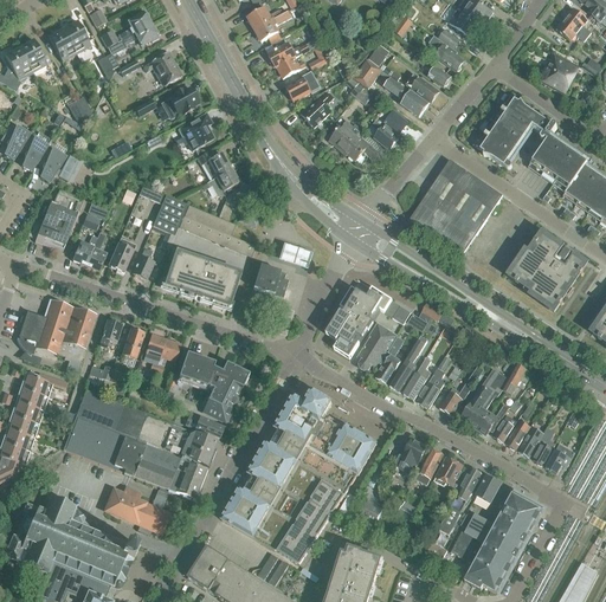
[(458,8),(478,23),(483,17),(488,19),(494,12),(477,0),(462,0),(457,7),(458,8)]
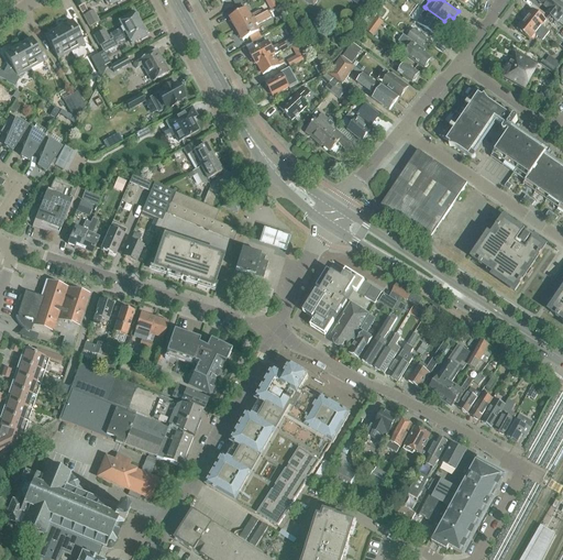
[(562,2),(560,0),(539,0),(552,10),(549,13),(558,19),(562,11),(562,2)]
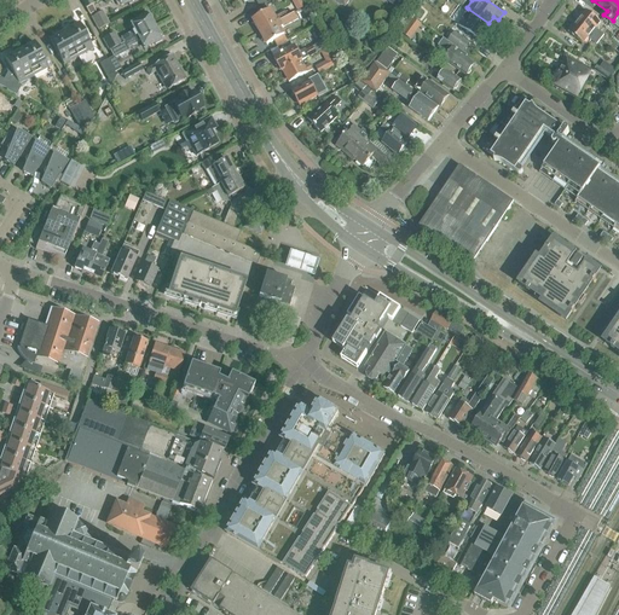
[(258,23),(260,29),(288,13),(285,9),(275,15),(271,6),(254,16),(254,18),(253,19),(255,23),(258,23)]
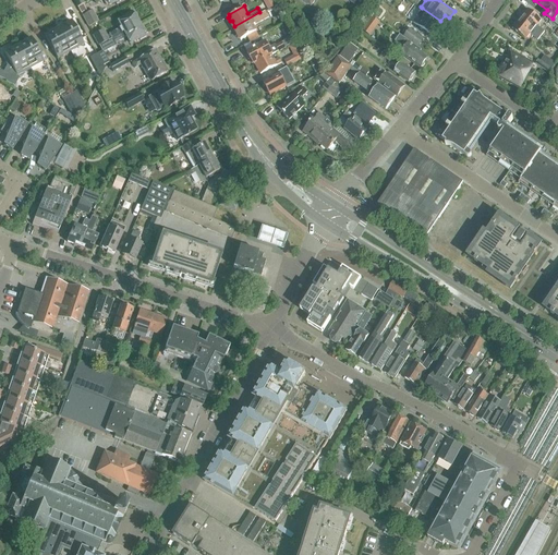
[(383,9),(377,5),(373,11),(378,15),(383,9)]
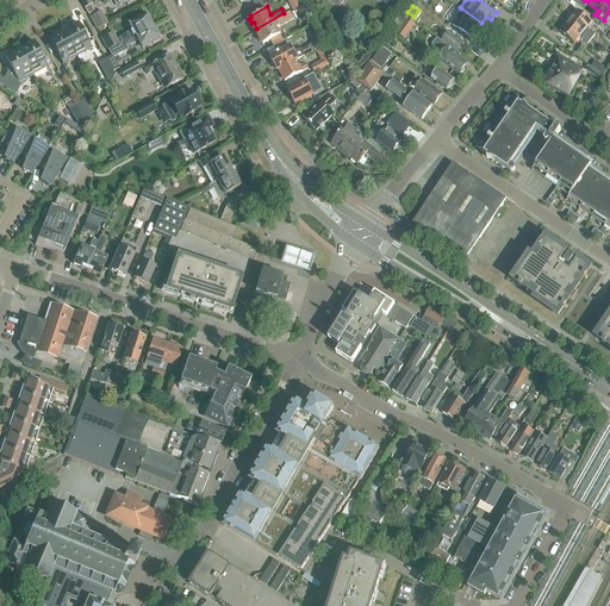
[(577,7),(568,18),(583,30),(590,36),(591,36),(595,31),(586,25),(590,20),(591,19),(577,7)]
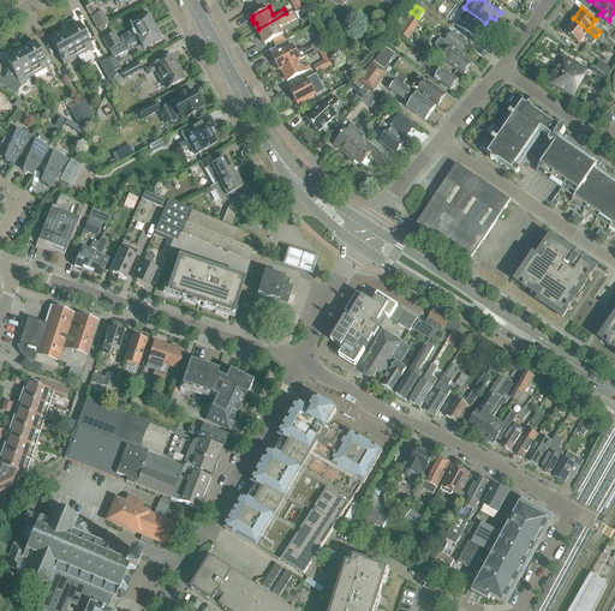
[(465,9),(459,16),(455,22),(476,36),(485,23),(465,9)]
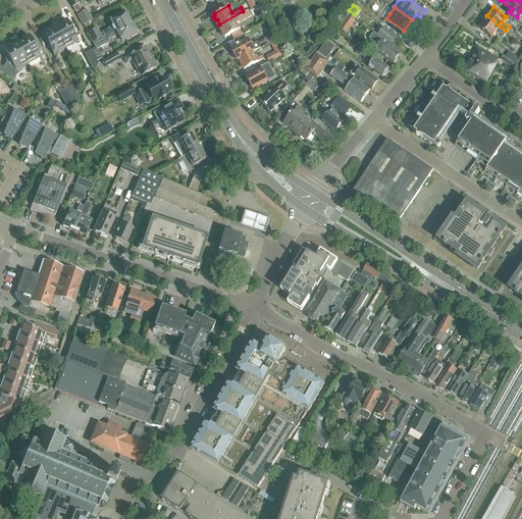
[(86,8),(76,12),(83,22),(92,17),(86,8)]
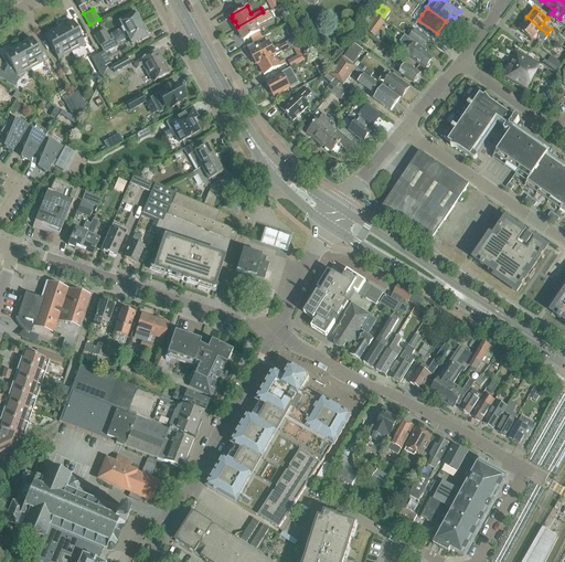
[(114,31),(116,35),(140,21),(134,9),(127,12),(128,13),(118,19),(123,25),(114,31)]
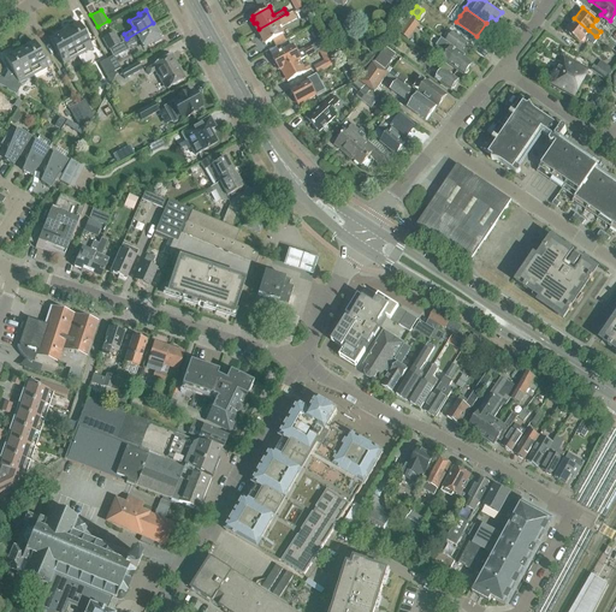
[(286,13),(259,29),(262,34),(261,36),(262,40),(265,40),(266,41),(273,37),(277,45),(286,39),(283,31),(280,27),(297,17),(295,15),(292,10),(286,13)]
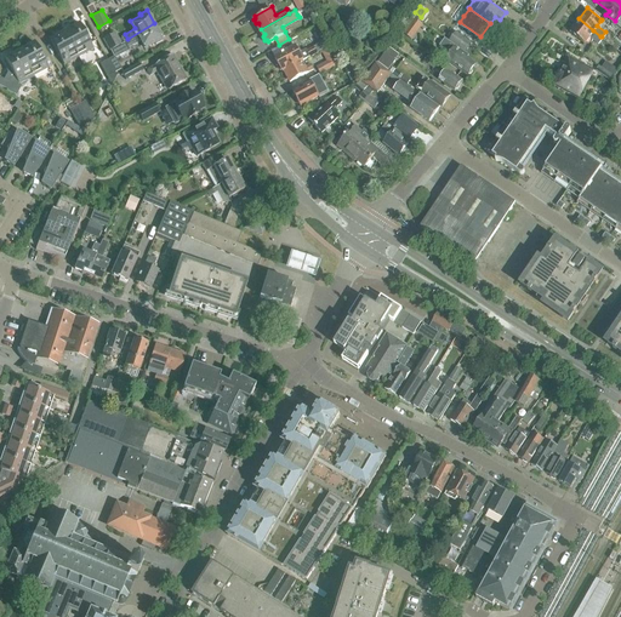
[(593,30),(579,18),(570,29),(585,41),(590,35),(597,41),(600,36),(593,30)]
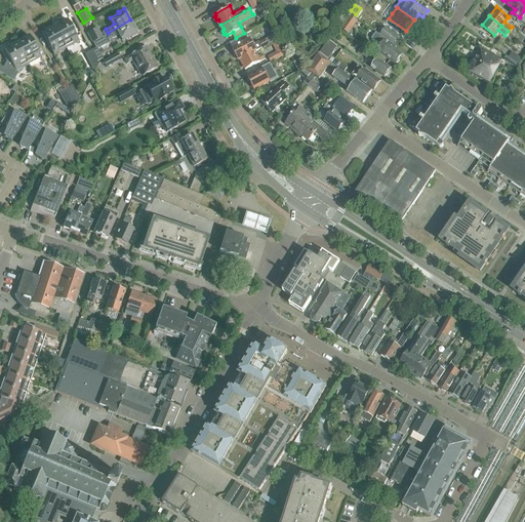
[(341,26),(348,30),(353,22),(348,17),(341,26)]
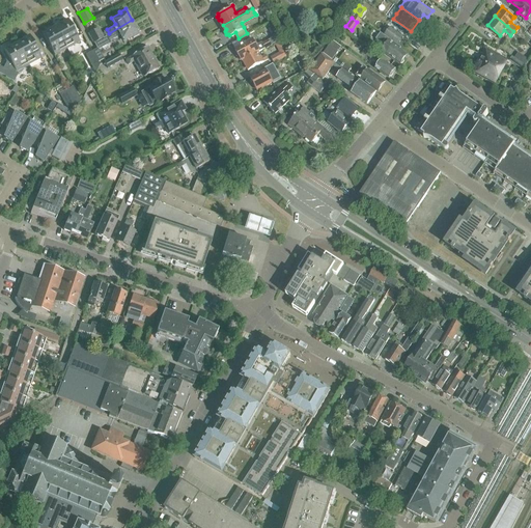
[(67,19),(55,25),(67,47),(80,40),(67,19)]
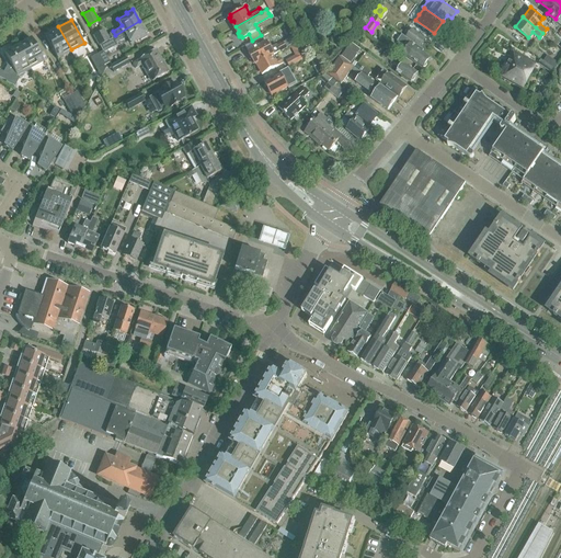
[(139,21),(115,35),(117,40),(126,34),(130,42),(139,36),(140,37),(146,34),(139,21)]
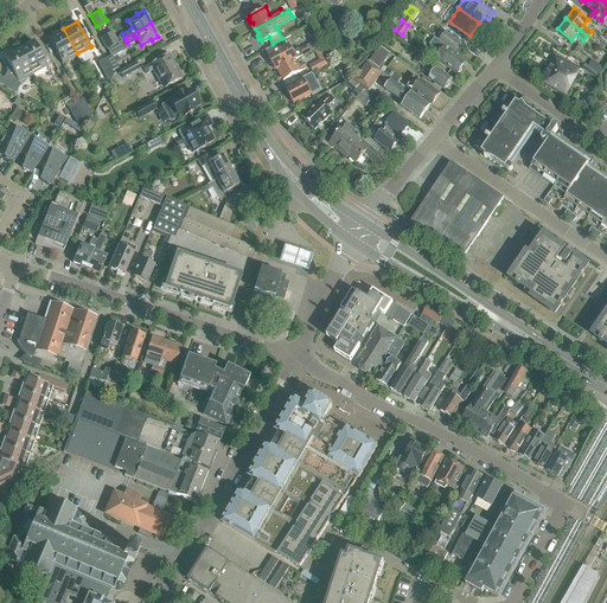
[(77,53),(63,29),(49,37),(63,62),(77,53)]
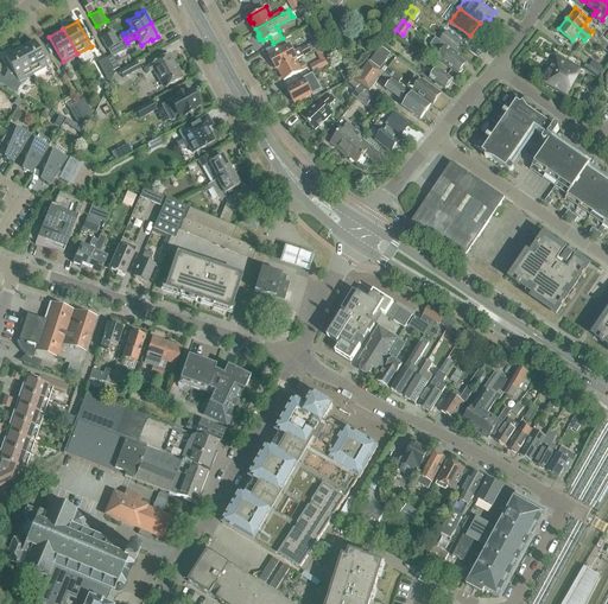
[(107,46),(118,40),(112,29),(100,35),(107,46)]
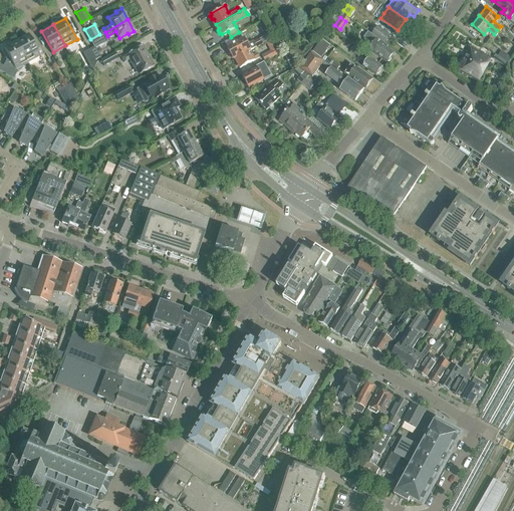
[(371,31),(384,41),(388,38),(391,33),(376,24),(371,31)]
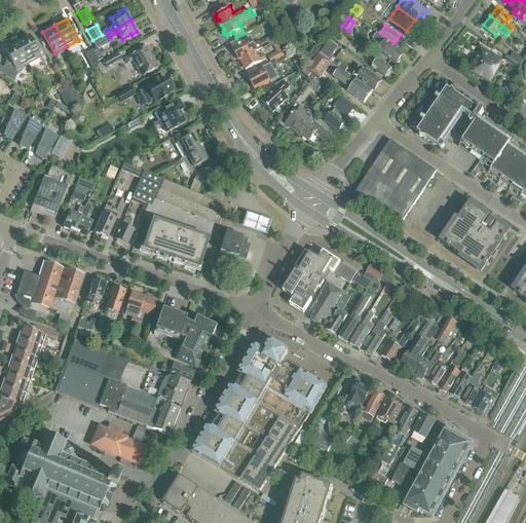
[(396,44),(386,38),(376,30),(372,36),(381,43),(377,48),(396,62),(397,60),(399,60),(400,58),(400,55),(403,51),(395,46),(396,44)]
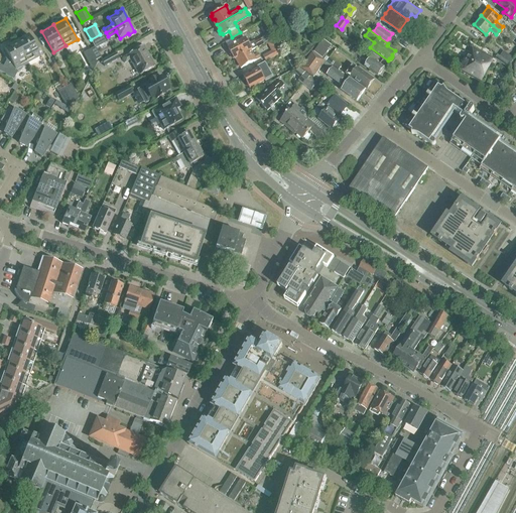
[(235,57),(236,56),(251,48),(263,41),(261,36),(255,39),(254,38),(249,41),(246,35),(240,38),(238,35),(241,34),(240,32),(232,37),(235,42),(229,45),(235,57)]
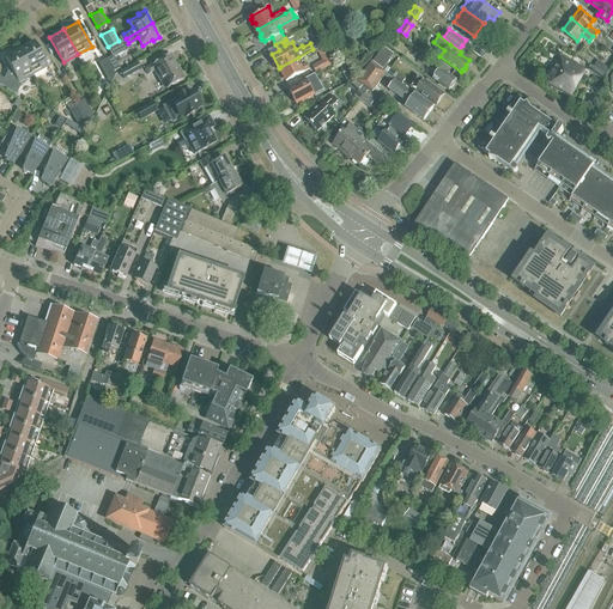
[(34,40),(19,47),(32,73),(48,65),(34,40)]
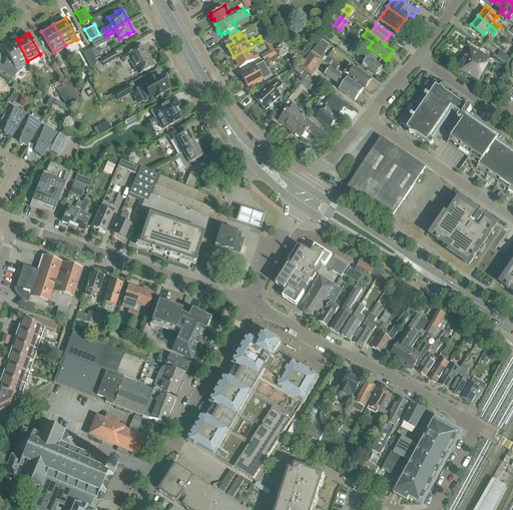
[(279,51),(272,36),(266,39),(274,54),(279,51)]
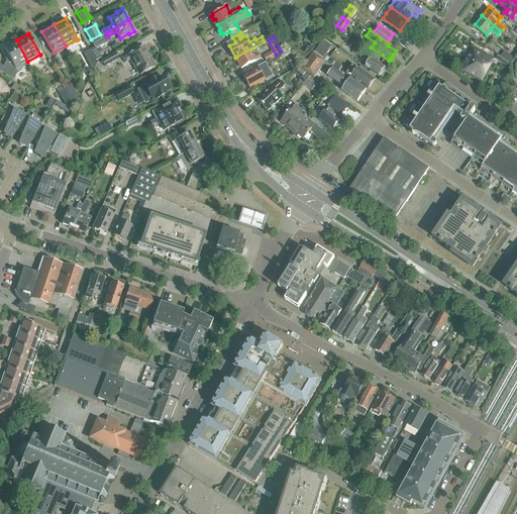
[(284,48),(288,43),(281,36),(276,41),(284,48)]
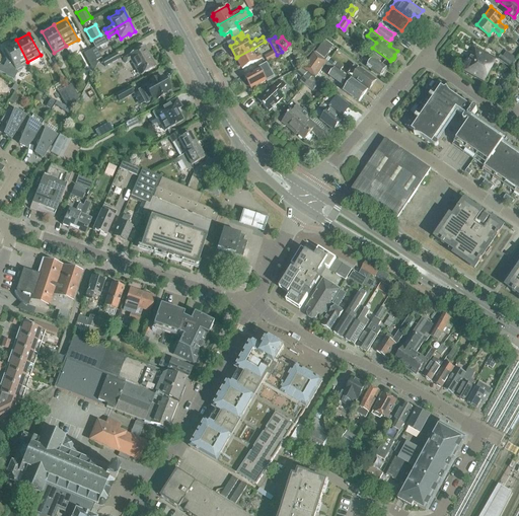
[(314,50),(323,56),(332,43),(324,38),(314,50)]
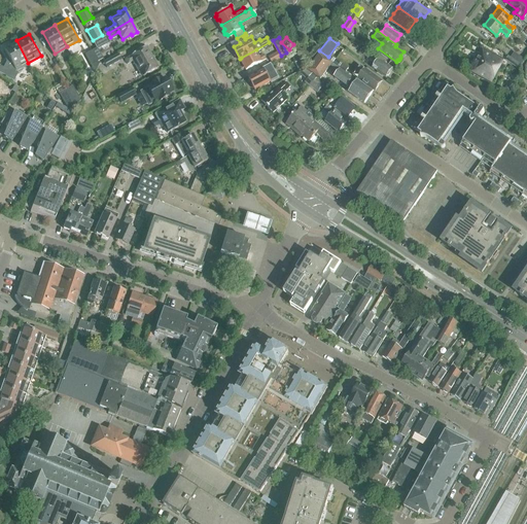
[(28,63),(16,40),(3,47),(8,56),(5,58),(6,60),(3,66),(0,64),(0,71),(6,74),(5,75),(13,79),(18,72),(15,69),(28,63)]
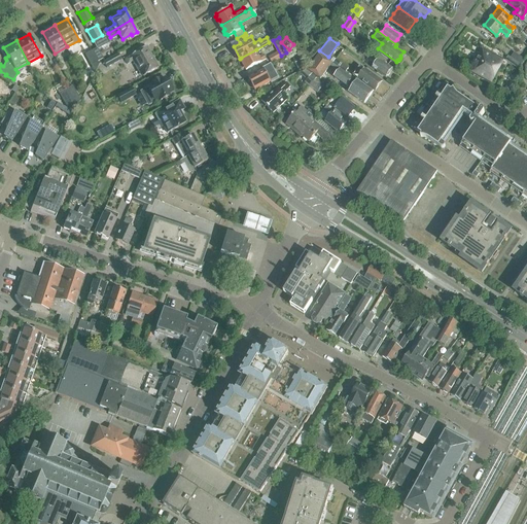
[(132,54),(125,58),(127,62),(133,59),(137,67),(139,66),(143,74),(157,67),(152,58),(153,58),(147,45),(132,54)]
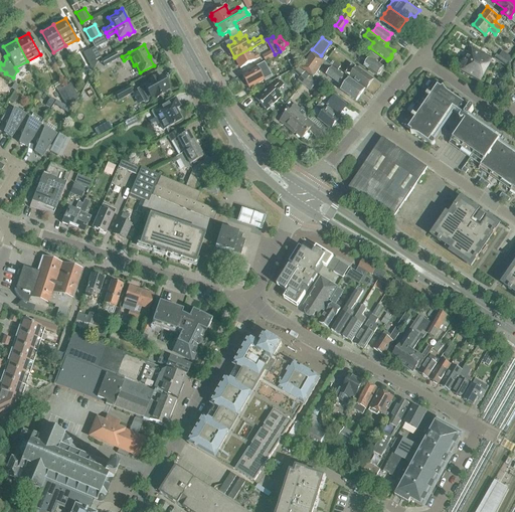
[(95,45),(89,48),(95,58),(101,55),(95,45)]
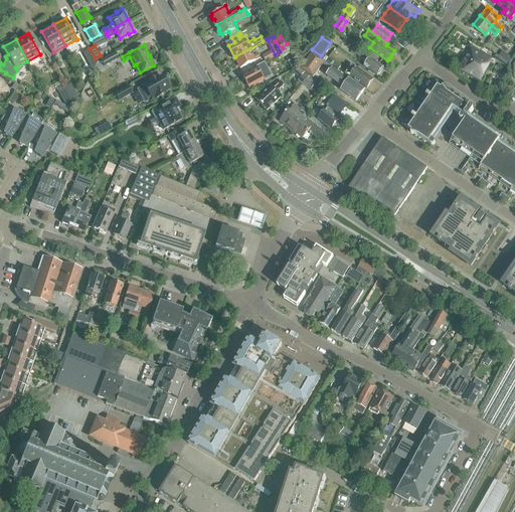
[(464,63),(461,69),(481,79),(492,56),(471,45),(462,62),(464,63)]
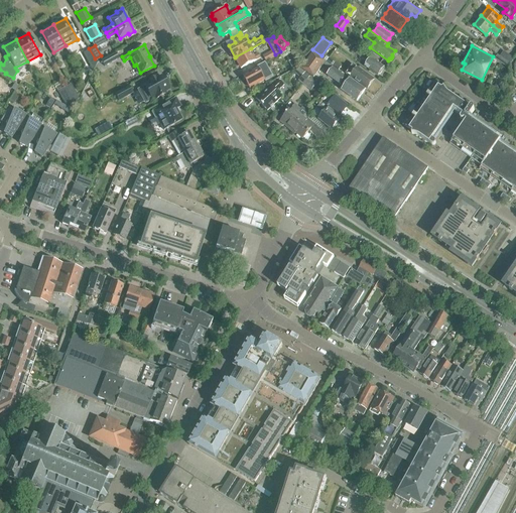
[(95,58),(89,48),(83,51),(93,70),(97,61),(95,58)]
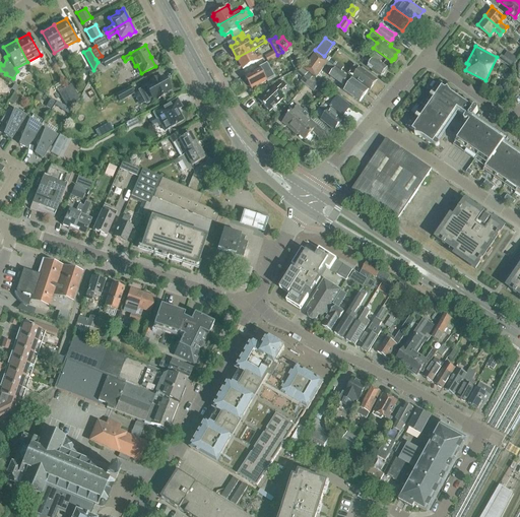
[(253,49),(238,57),(243,67),(258,58),(262,56),(260,52),(256,54),(253,49)]
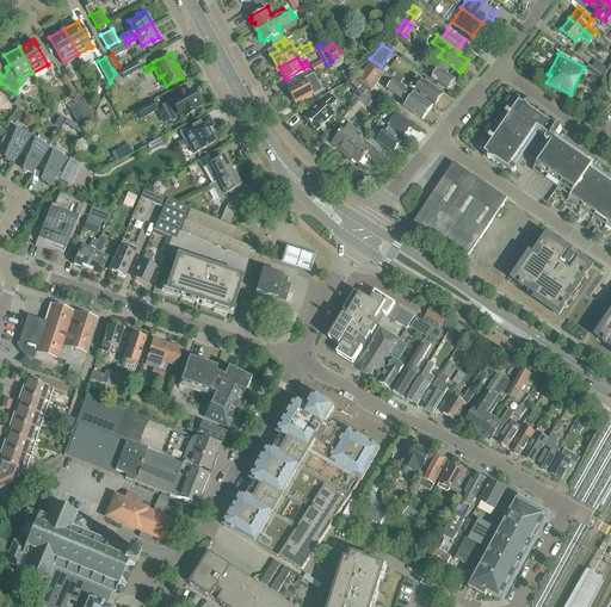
[(432,76),(448,87),(448,86),(450,86),(452,82),(451,81),(454,76),(426,57),(423,62),(436,72),(432,76)]
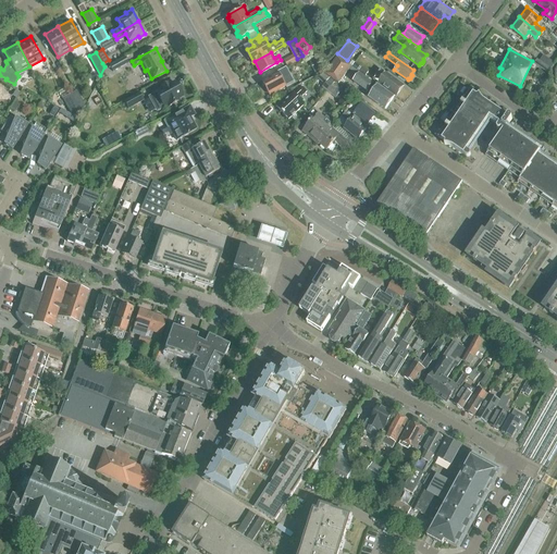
[(537,58),(551,68),(555,61),(542,52),(537,58)]
